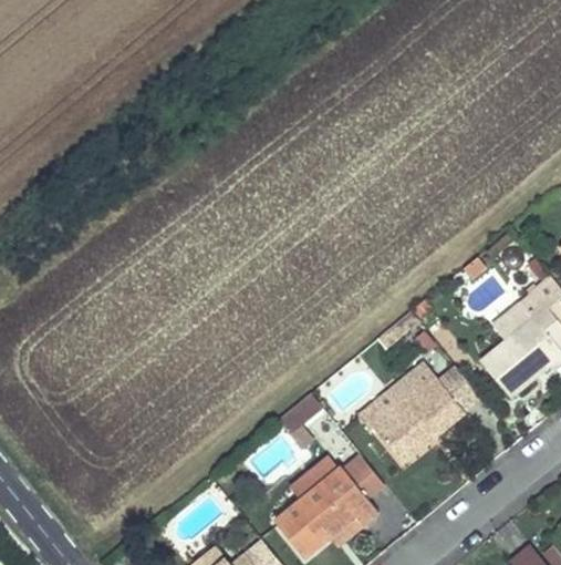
[(508,337),(480,361),(509,394),(560,352),(560,351),(558,347),(560,343),(560,325),(540,301),(504,331),(508,337)]
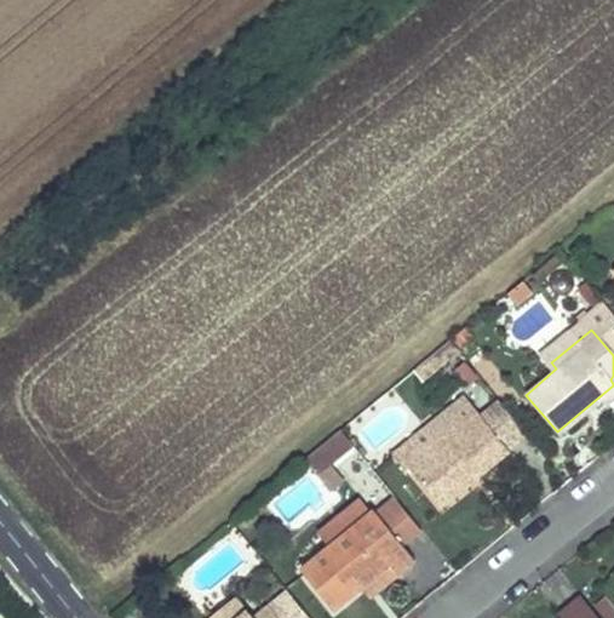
[(447,338),(428,354),(436,364),(455,349),(447,338)]
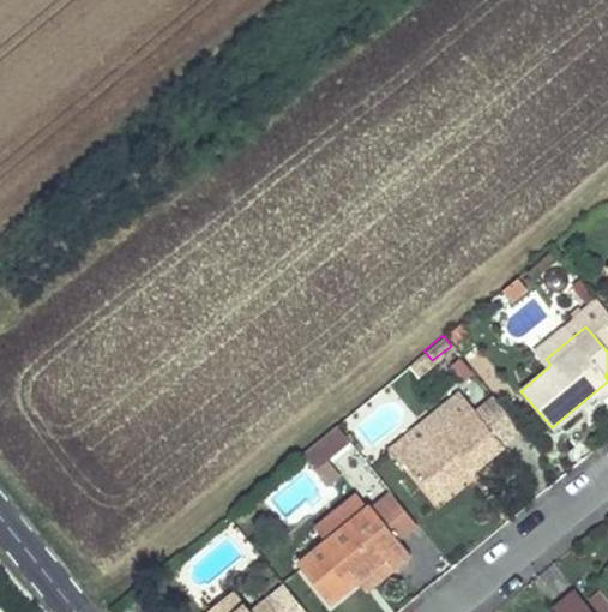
[(432,360),(423,351),(405,366),(413,376),(432,360)]
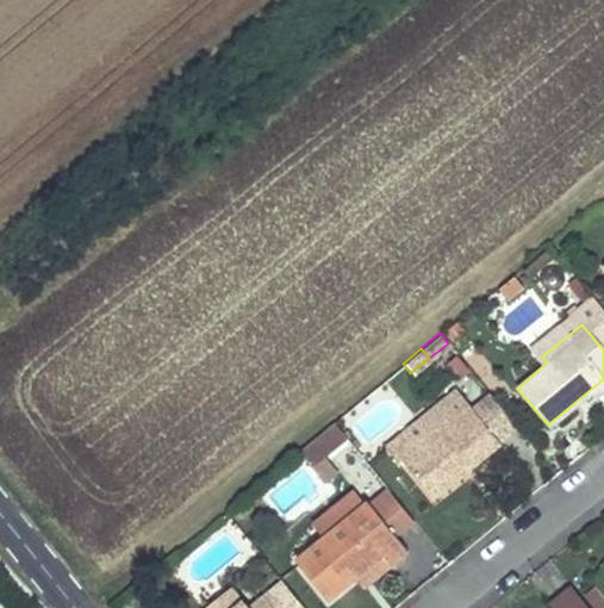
[(461,460),(467,467),(498,442),(467,405),(454,389),(384,446),(397,463),(400,459),(424,489),(461,460)]
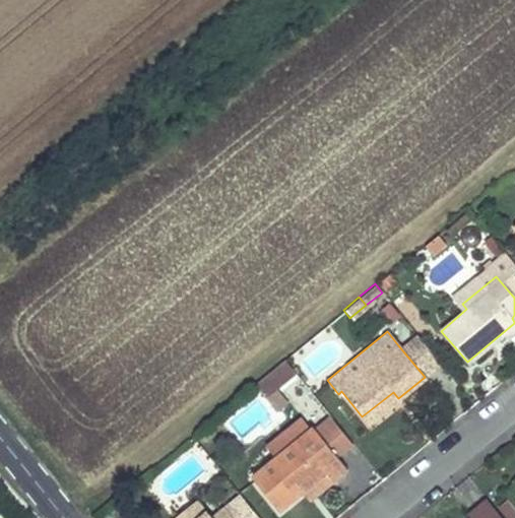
[(441,364),(414,332),(398,345),(425,377),(441,364)]
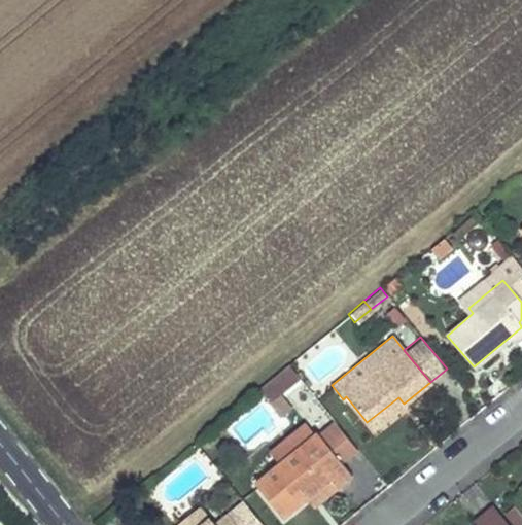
[(285,364),(280,369),(292,383),(298,379),(285,364)]
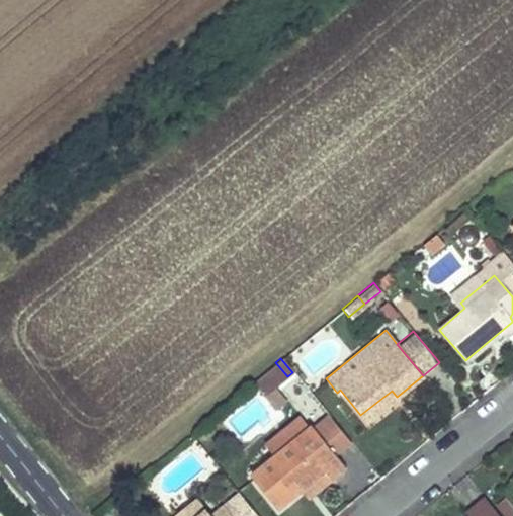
[(275,362),(252,381),(264,397),(287,376),(275,362)]
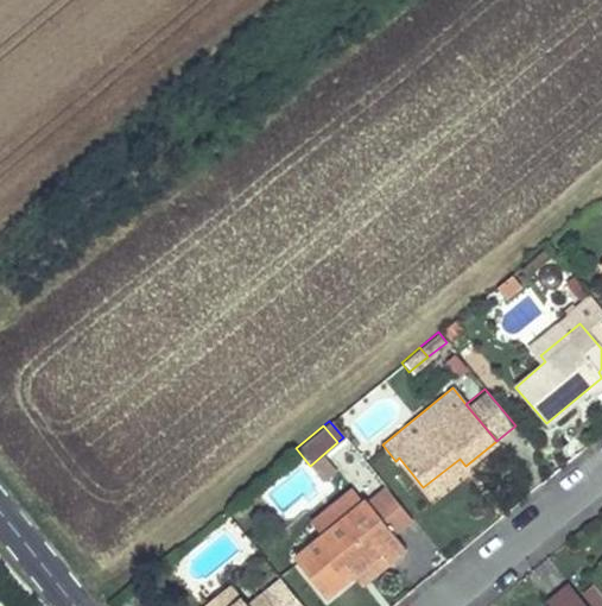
[(460,459),(423,487),(429,496),(466,466),(460,459)]
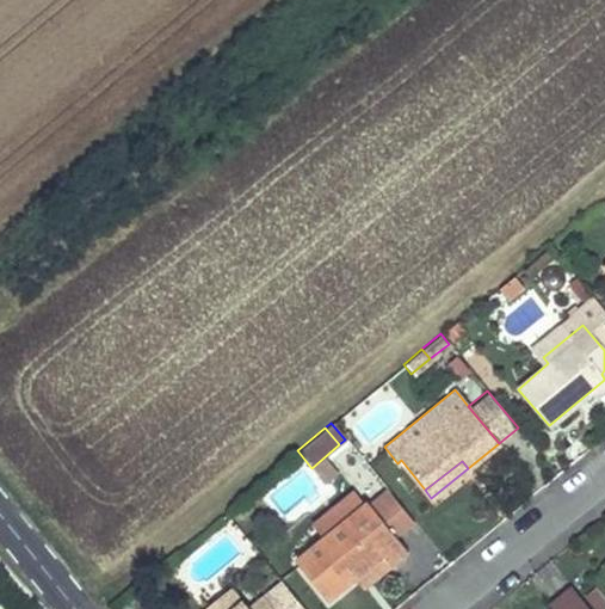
[(322,539),(368,502),(355,486),(309,523),(322,539)]
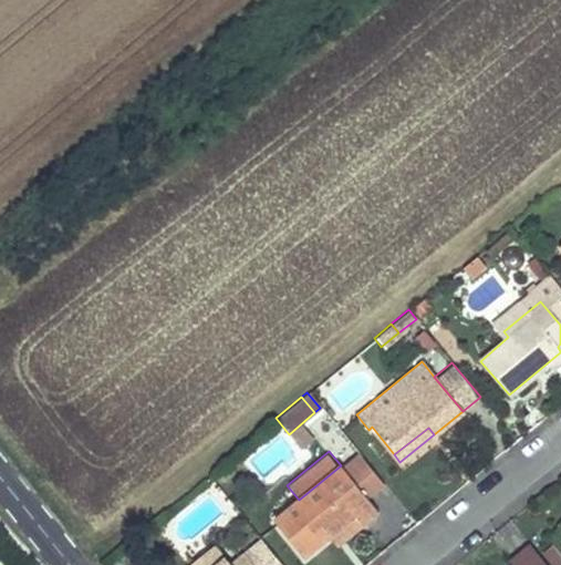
[(299,500),(273,521),(300,553),(326,532),(353,510),(362,521),(376,509),(341,465),(299,500)]
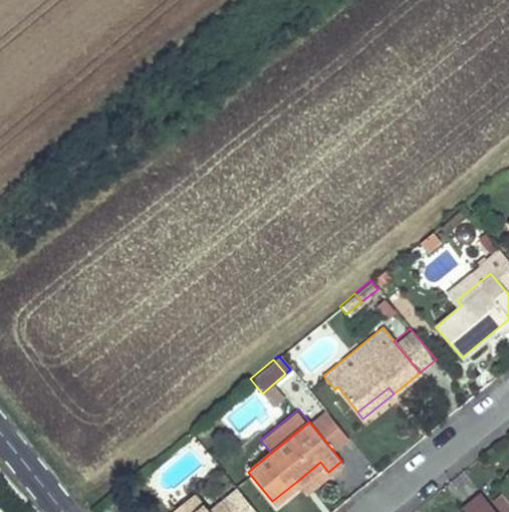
[(246,472),(266,454),(258,445),(238,463),(246,472)]
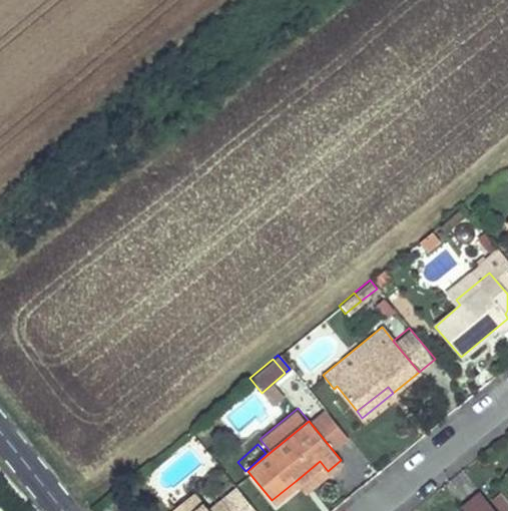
[(296,481),(304,490),(328,471),(320,461),(296,481)]
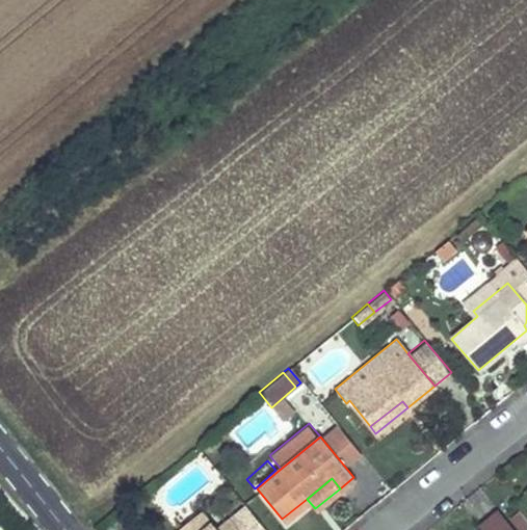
[(263,529),(243,505),(228,519),(237,529),(263,529)]
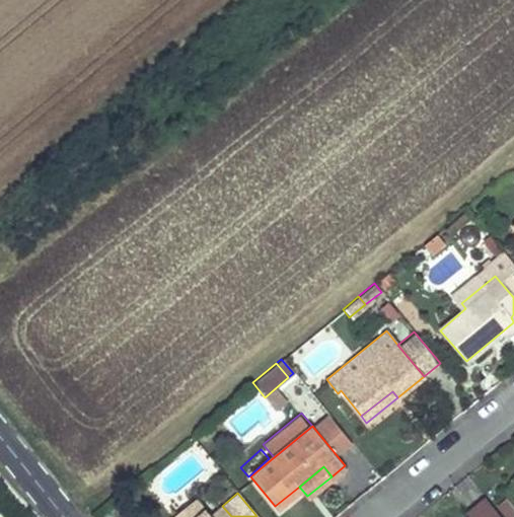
[(485,498),(471,508),(474,513),(488,502),(485,498)]
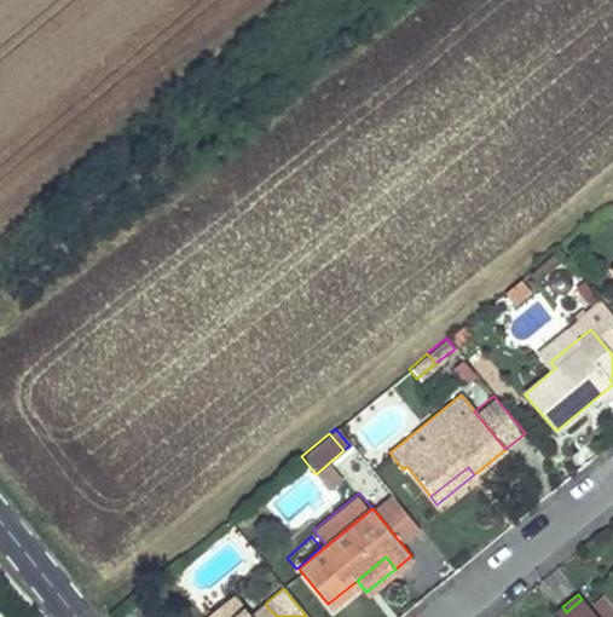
[(233,616),(246,609),(235,595),(207,616),(233,616)]
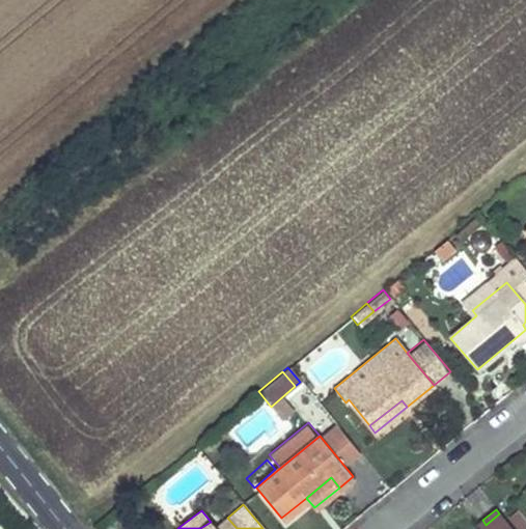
[(511,528),(499,513),(486,525),(488,526),(483,528),(511,528)]
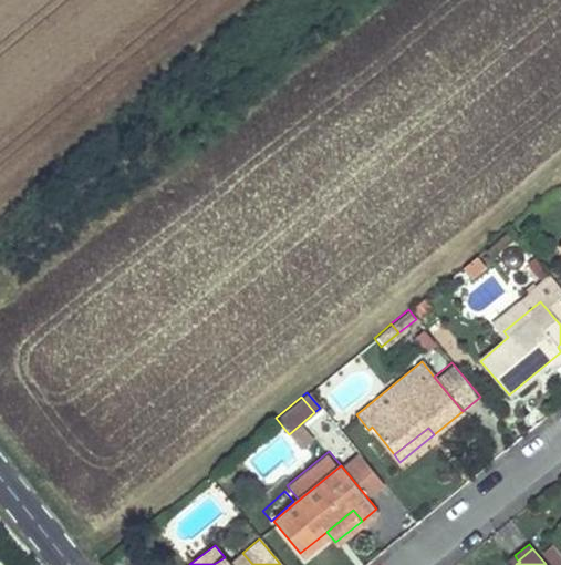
[(252,564),(242,553),(229,564),(225,557),(214,564),(252,564)]
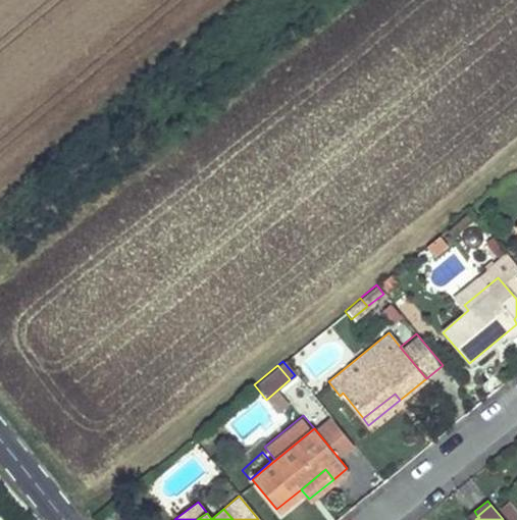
[(475,519),(479,517),(477,516),(474,511),(467,517),(469,519),(475,519)]
